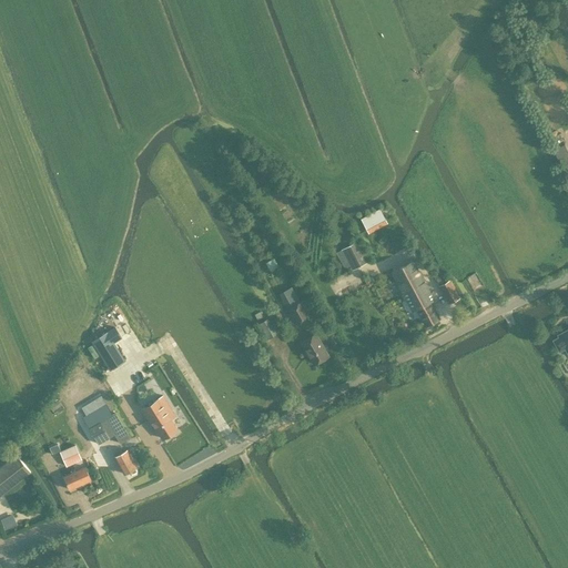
[(567,160),(567,152),(565,144),(554,150),(560,164),(567,160)]
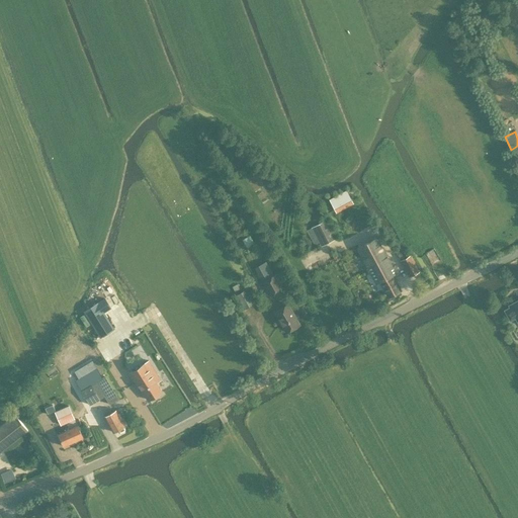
[(346,189),(329,199),(333,207),(335,207),(351,198),(346,189)]
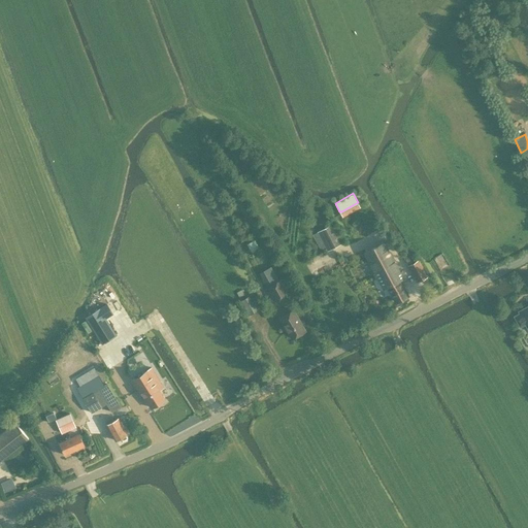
[(343,242),(334,224),(318,232),(327,251),(343,242)]
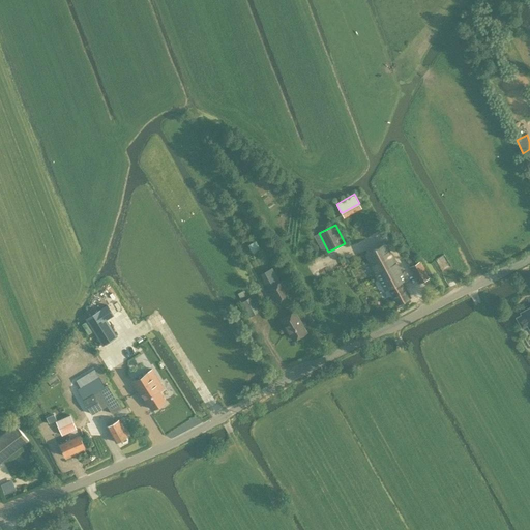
[(256,241),(249,245),(253,252),(259,247),(256,241)]
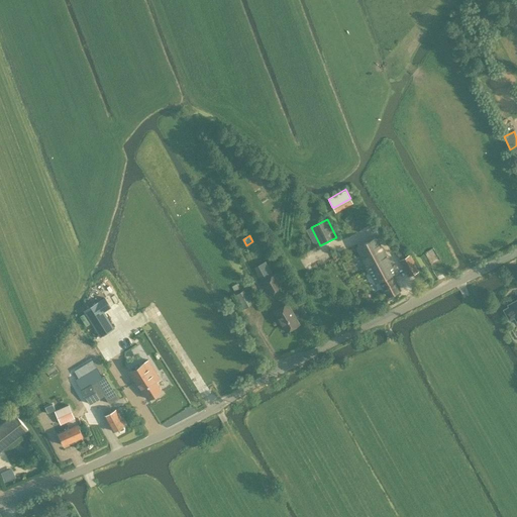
[(389,296),(400,291),(391,274),(395,272),(376,236),(357,246),(376,282),(380,280),(389,296)]
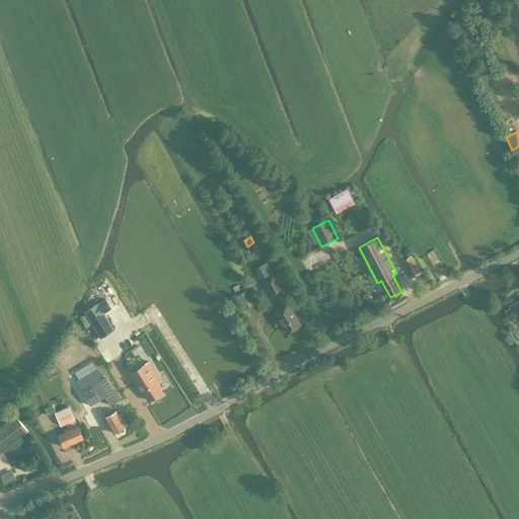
[(412,277),(421,271),(412,255),(402,262),(412,277)]
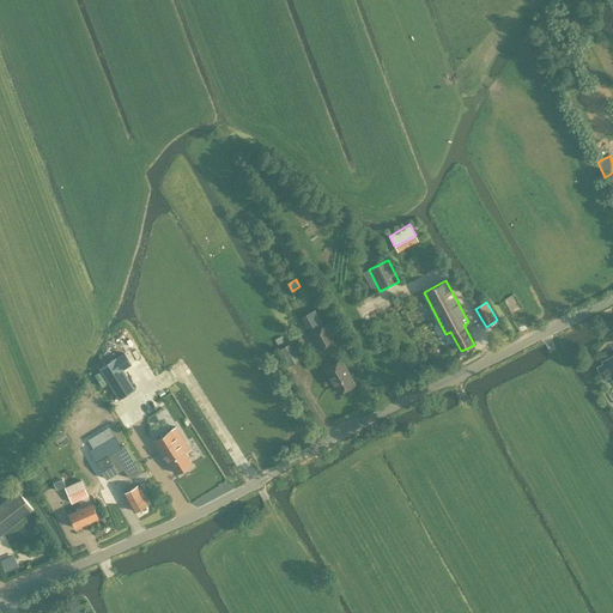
[(310,333),(322,326),(314,310),(302,317),(310,333)]
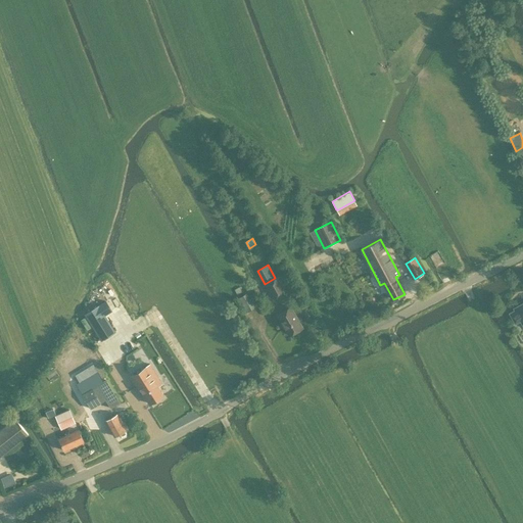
[(267,284),(275,297),(285,291),(277,278),(267,284)]
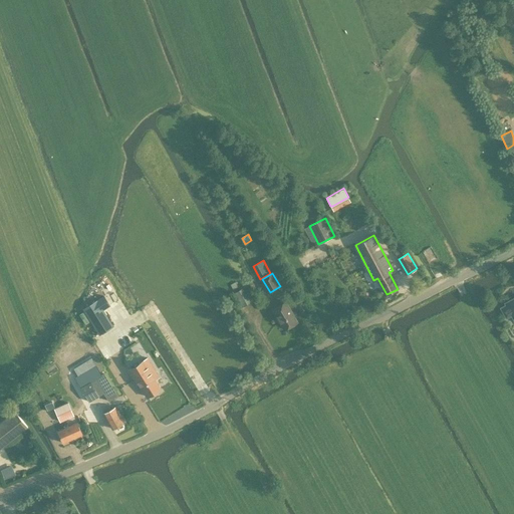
[(249,301),(242,288),(233,293),(241,306),(249,301)]
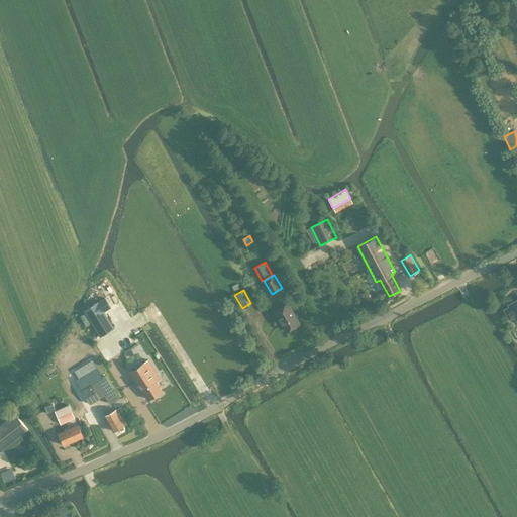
[(104,298),(84,311),(100,336),(113,328),(103,312),(110,307),(104,298)]
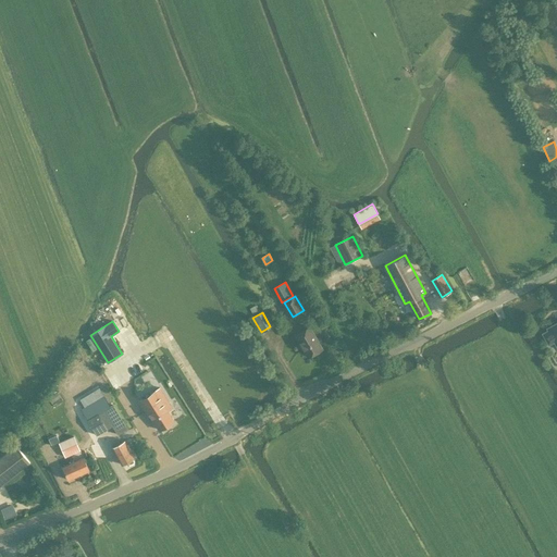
[(543,333),(548,343),(554,341),(556,346),(556,345),(556,323),(548,329),(549,331),(543,333)]
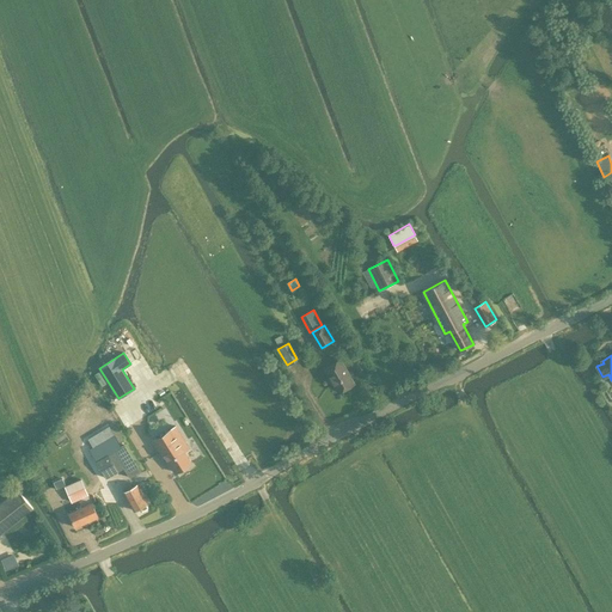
[(340,392),(355,383),(341,359),(325,368),(340,392)]
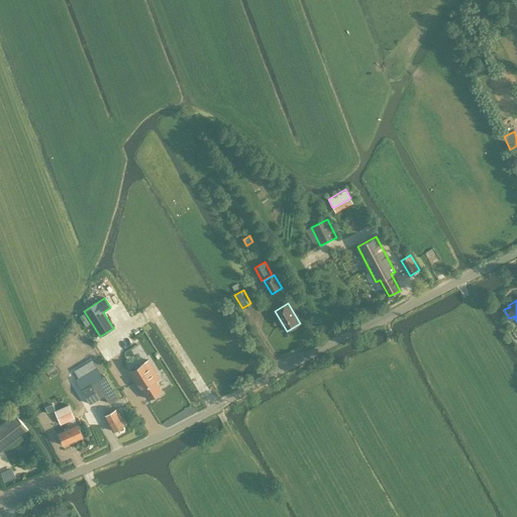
[(148,360),(130,372),(137,384),(139,383),(148,399),(162,391),(156,382),(160,379),(148,360)]
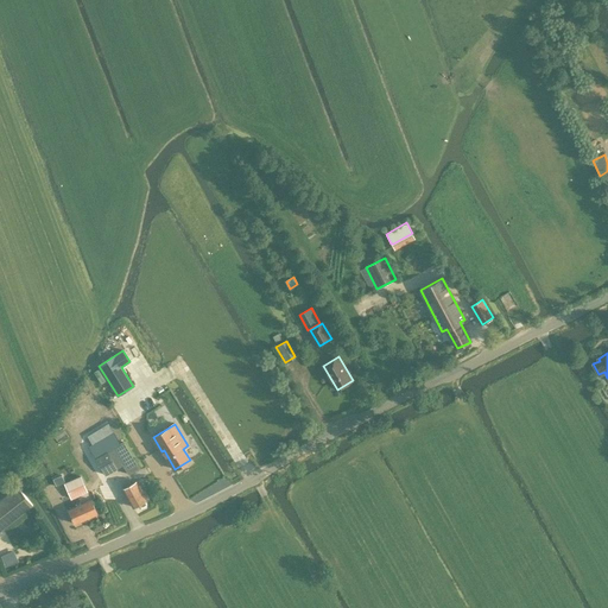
[(96,457),(95,457),(106,475),(122,464),(128,475),(139,469),(124,442),(120,443),(114,431),(89,447),(96,457)]
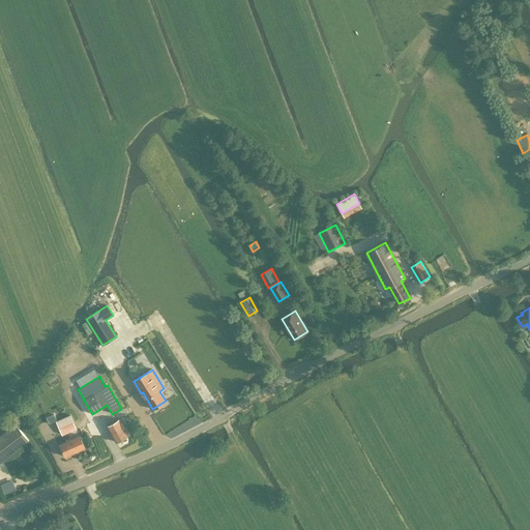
[(76,429),(74,422),(69,414),(57,420),(60,428),(59,429),(62,435),(76,429)]
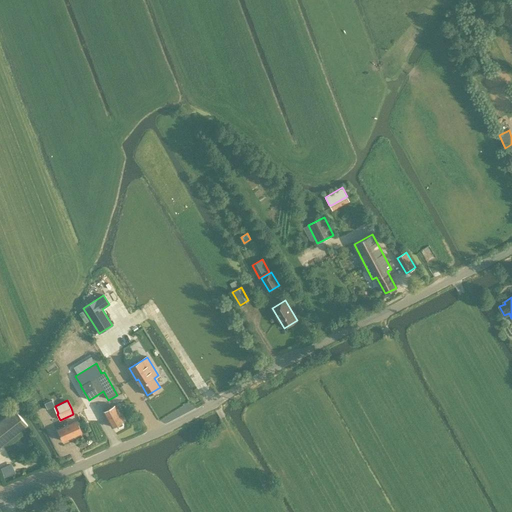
[(112,427),(123,421),(115,405),(104,411),(112,427)]
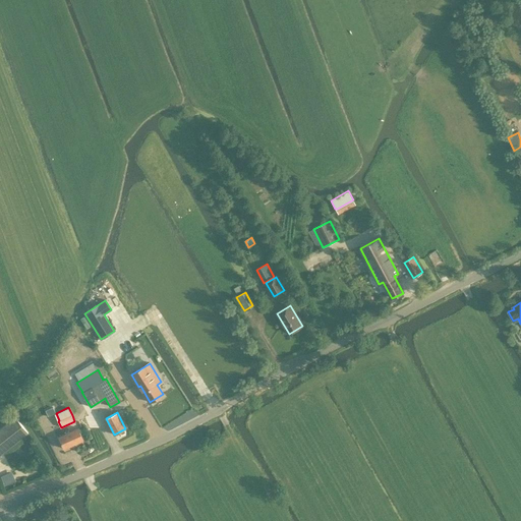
[(87,419),(87,421),(88,424),(89,426),(92,427),(94,426),(96,425),(97,423),(98,421),(94,416),(90,416),(88,417),(87,419)]
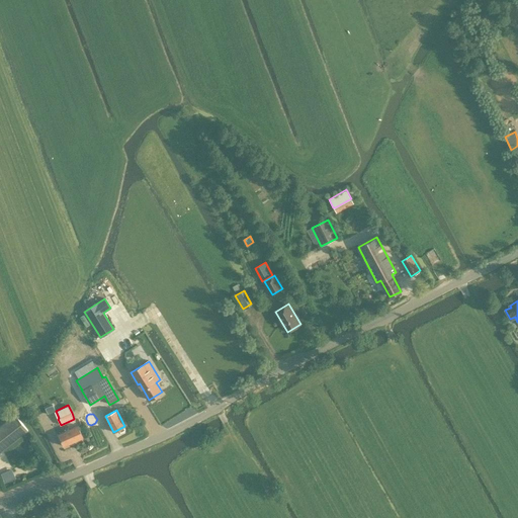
[(0,452),(27,430),(15,415),(0,426),(0,452)]
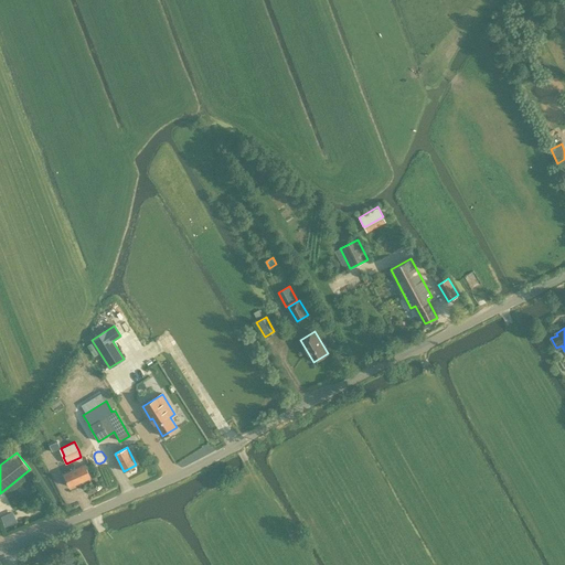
[(71,487),(91,478),(85,465),(64,473),(71,487)]
